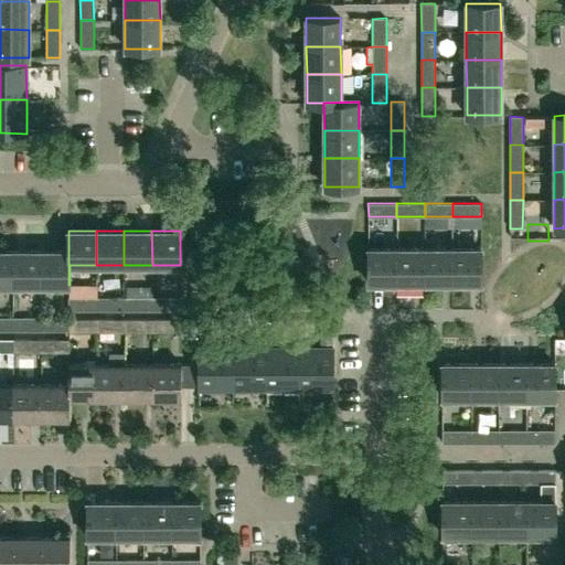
[(425,283),(452,283),(452,247),(424,248),(425,283)]
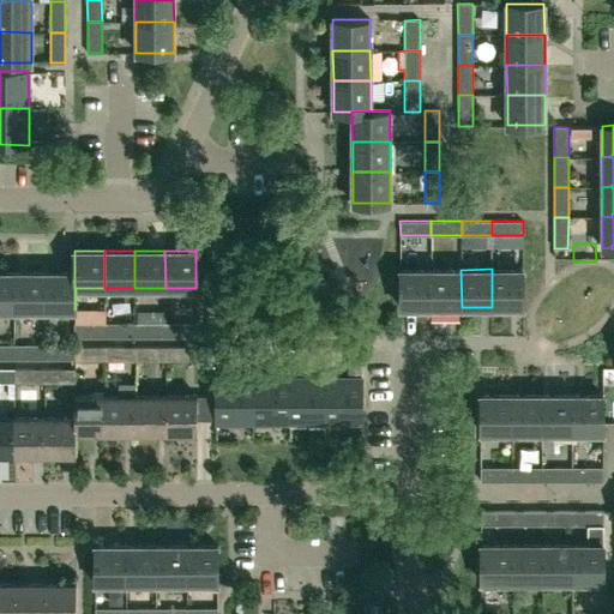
[(492,269),(492,307),(523,307),(522,269),(492,269)]
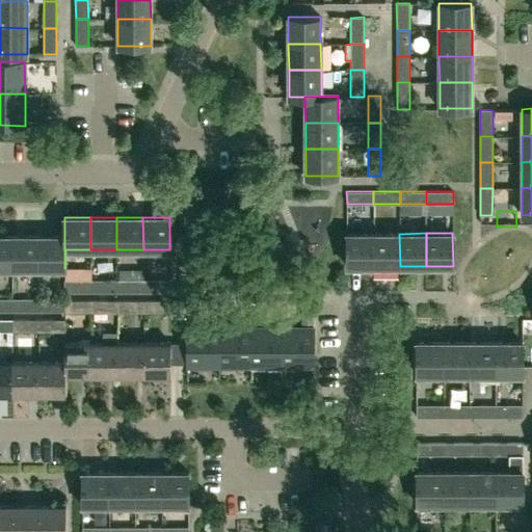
[(347,266),(373,266),(373,234),(346,234),(347,266)]
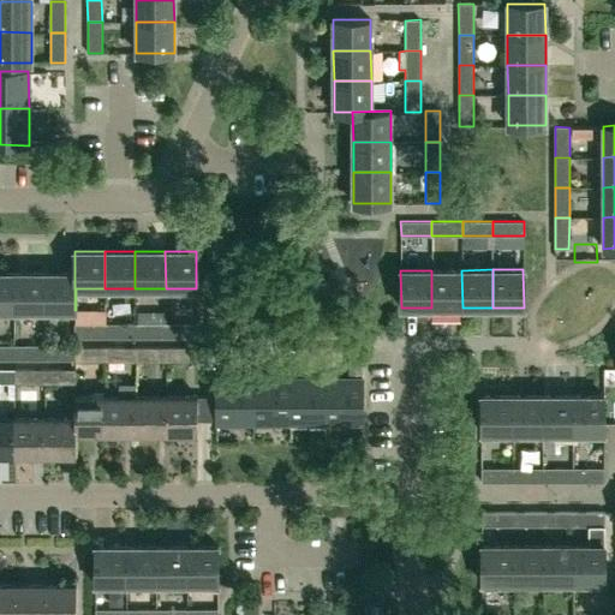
[(431,308),(463,308),(461,270),(431,270),(431,308)]
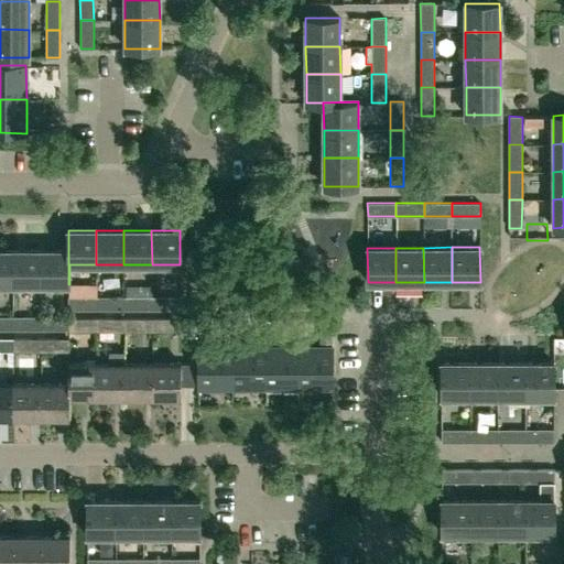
[(0,284),(13,284),(12,250),(0,250),(0,284)]
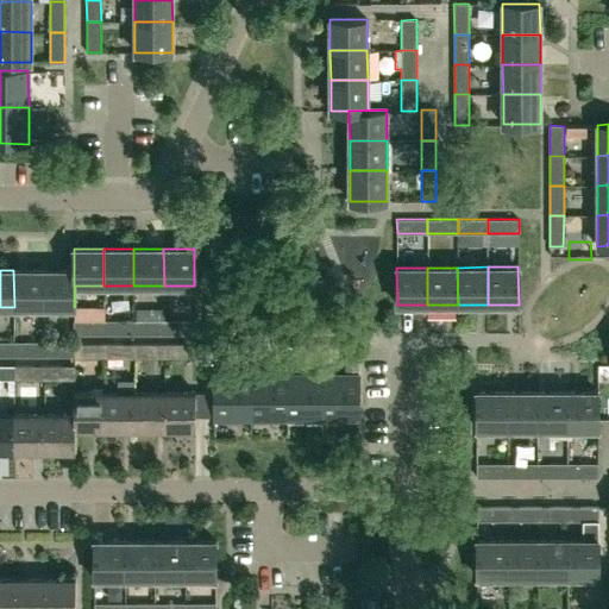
[(14,307),(44,307),(44,270),(13,270),(14,307)]
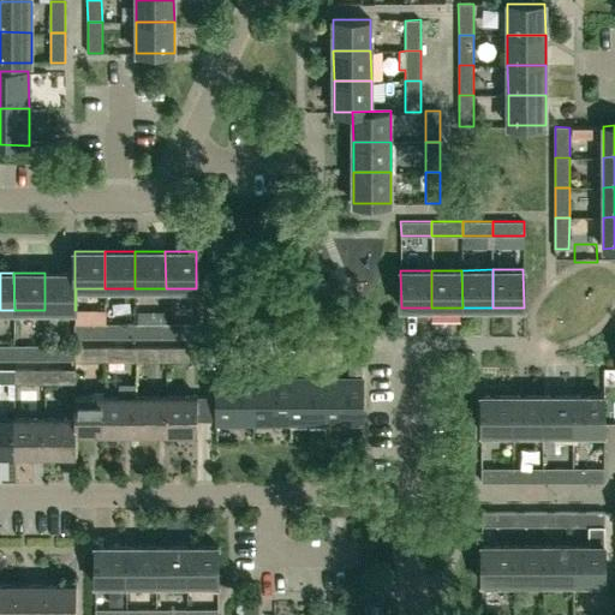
[(45,310),(75,310),(75,273),(45,273),(45,310)]
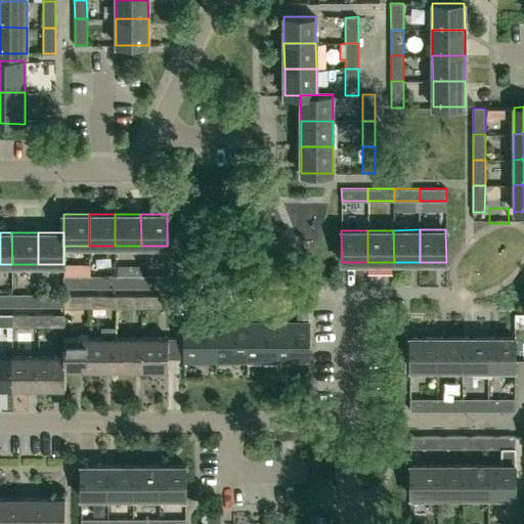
[(94,274),(94,261),(67,261),(67,274),(94,274)]
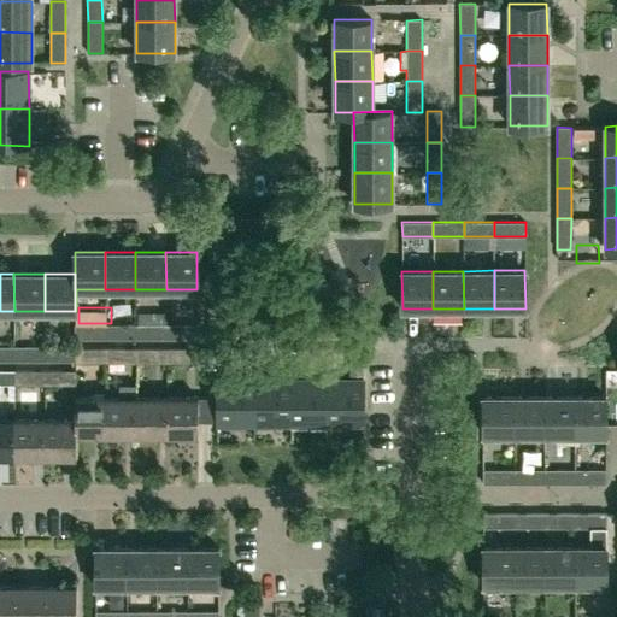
[(166,339),(166,324),(166,312),(140,313),(140,324),(140,340),(166,339)]
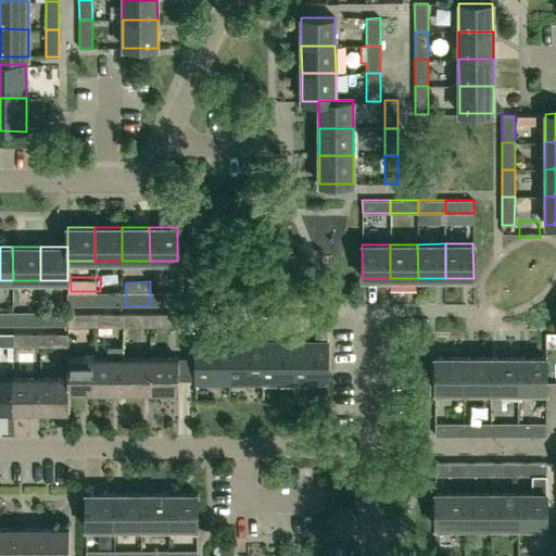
[(96,306),(96,292),(66,292),(66,306),(96,306)]
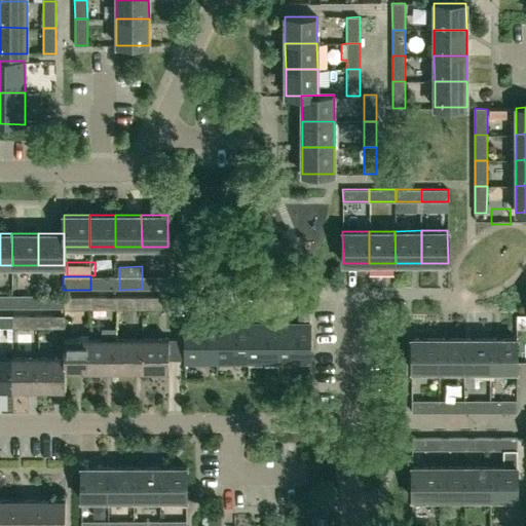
[(119,290),(119,276),(90,276),(90,290),(119,290)]
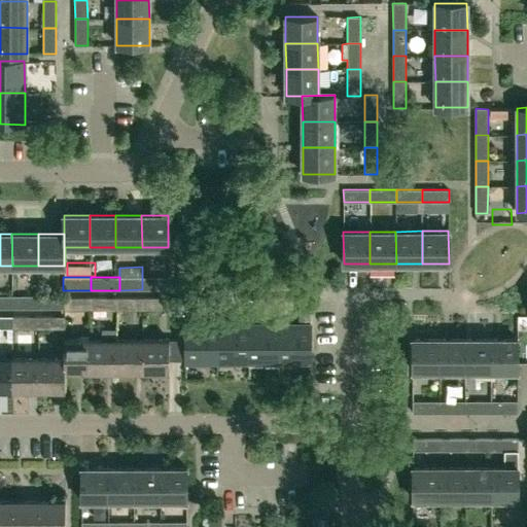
[(169,289),(169,277),(142,277),(142,289),(169,289)]
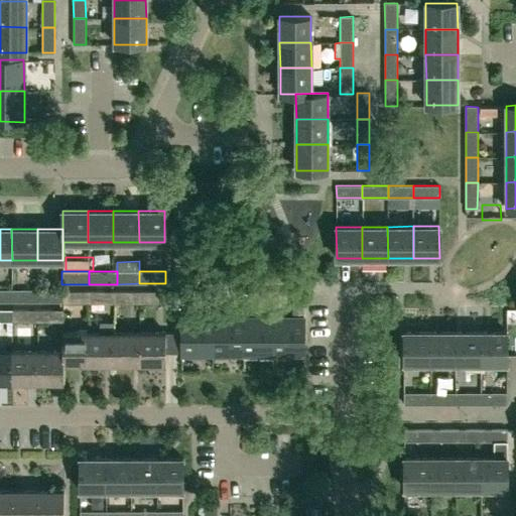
[(0,301),(13,301),(13,289),(0,289),(0,301)]
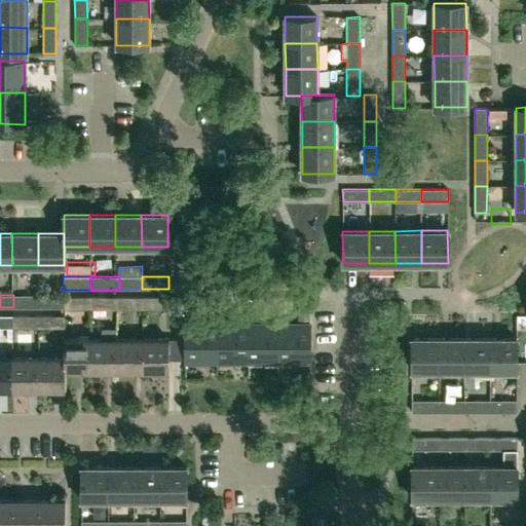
[(13,307),(39,307),(39,295),(13,295),(13,307)]
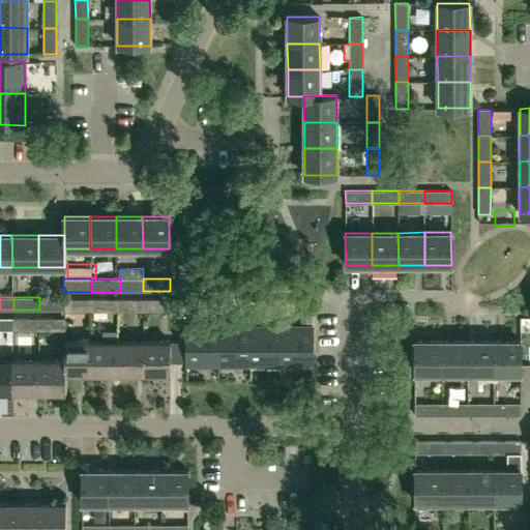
[(64,310),(64,297),(39,297),(39,310),(64,310)]
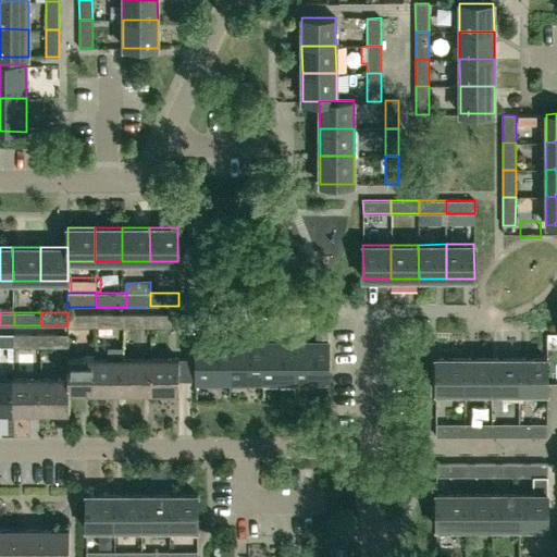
[(95,327),(95,313),(69,313),(69,312),(67,312),(67,325),(69,325),(69,327),(95,327)]
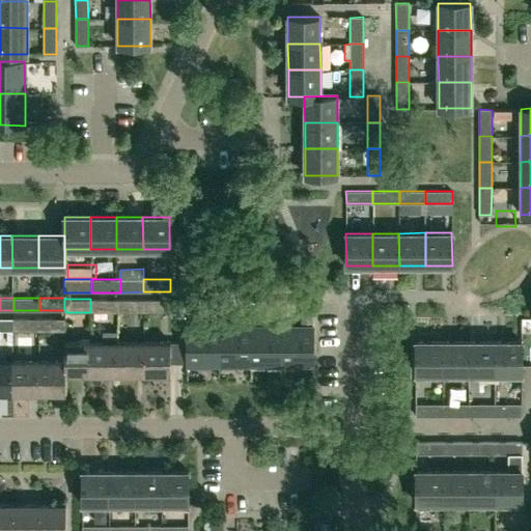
[(117,312),(117,299),(90,299),(90,312),(117,312)]
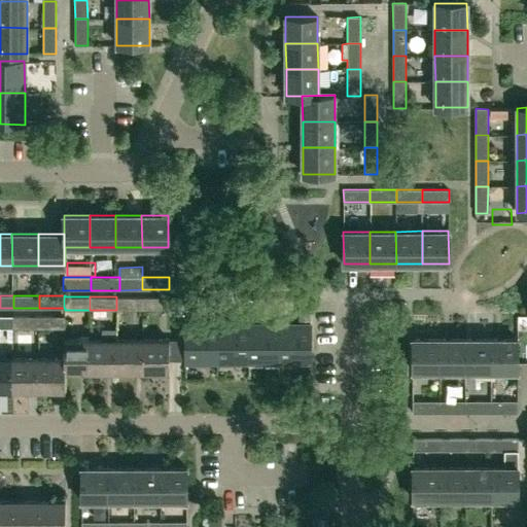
[(142,310),(142,296),(116,296),(116,310),(142,310)]
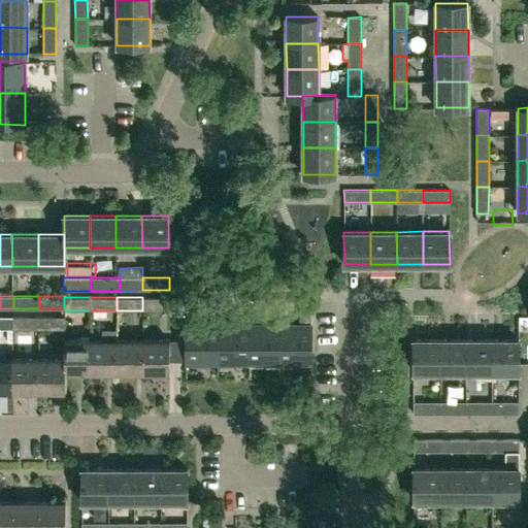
[(142,297),(142,310),(169,310),(169,298),(142,297)]
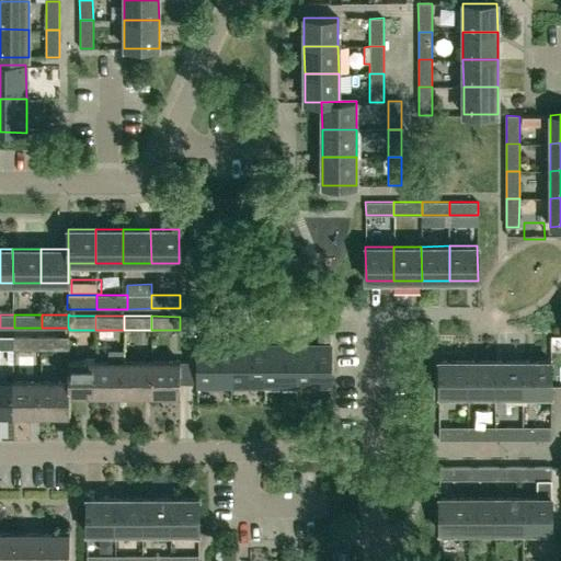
[(318,340),(331,340),(331,317),(318,317),(318,340)]
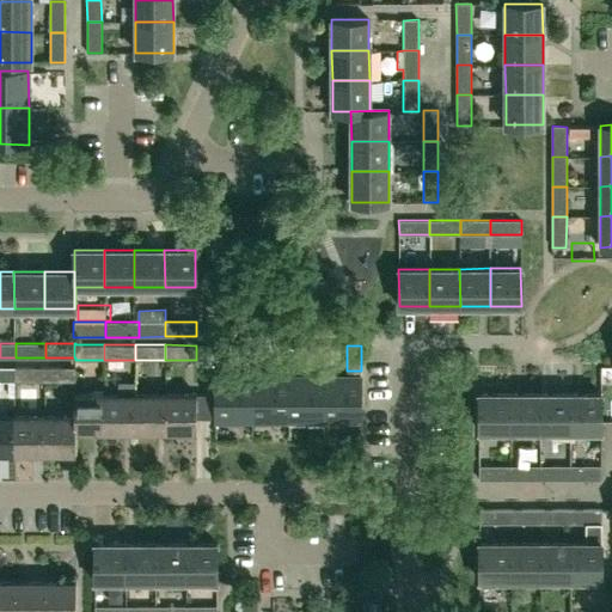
[(0,381),(14,381),(14,367),(0,367),(0,381)]
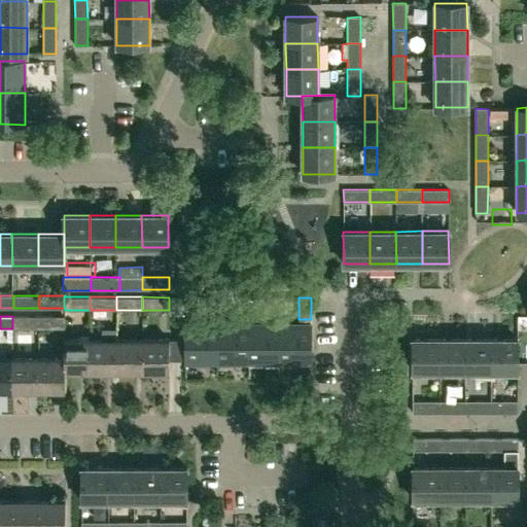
[(12,328),(39,328),(39,316),(12,316),(12,328)]
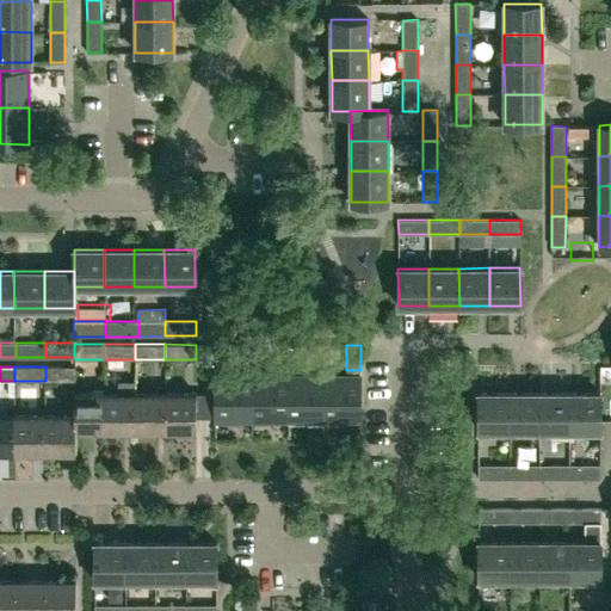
[(75,381),(75,366),(45,366),(45,381),(75,381)]
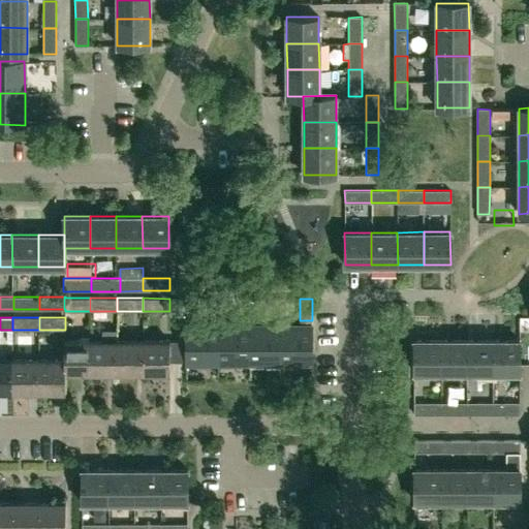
[(186,364),(218,364),(218,325),(186,325),(186,364)]
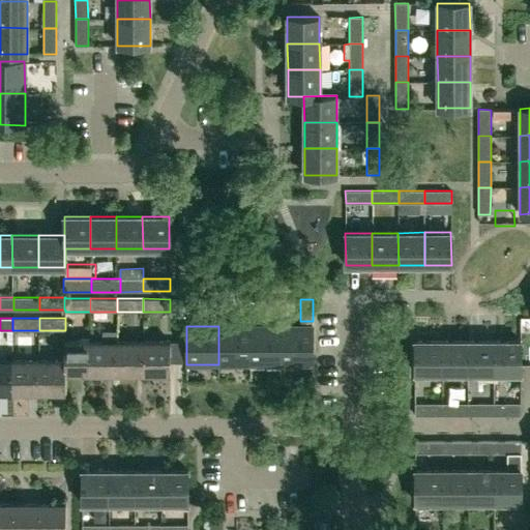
[(218,364),(249,364),(249,326),(218,326),(218,364)]
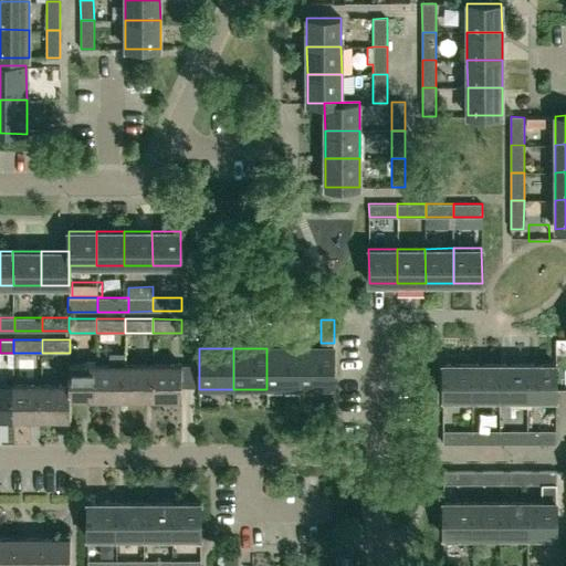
[(266,389),(300,389),(300,348),(266,348),(266,389)]
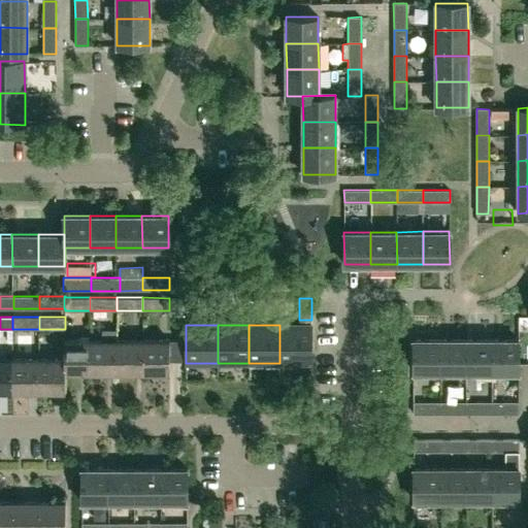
[(279,325),(279,363),(310,363),(310,325),(279,325)]
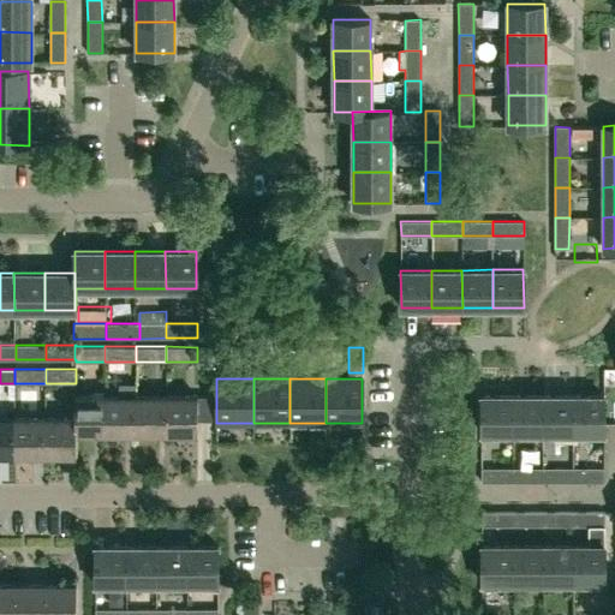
[(136,396),(136,383),(119,383),(119,396),(105,396),(106,434),(136,434),(136,396)]
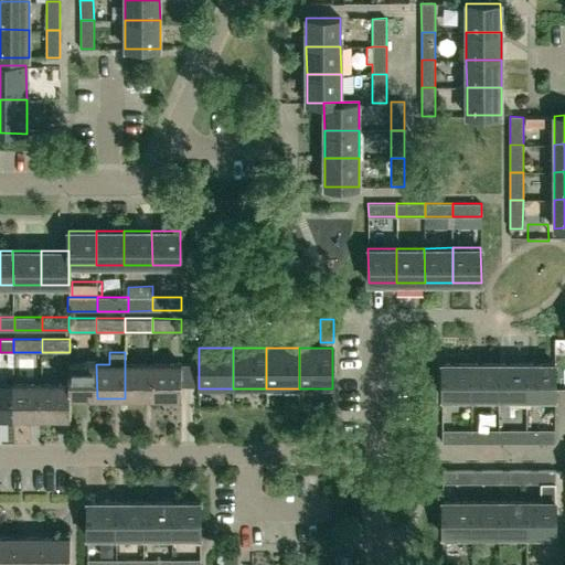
[(443,397),(471,397),(470,363),(443,363),(443,397)]
